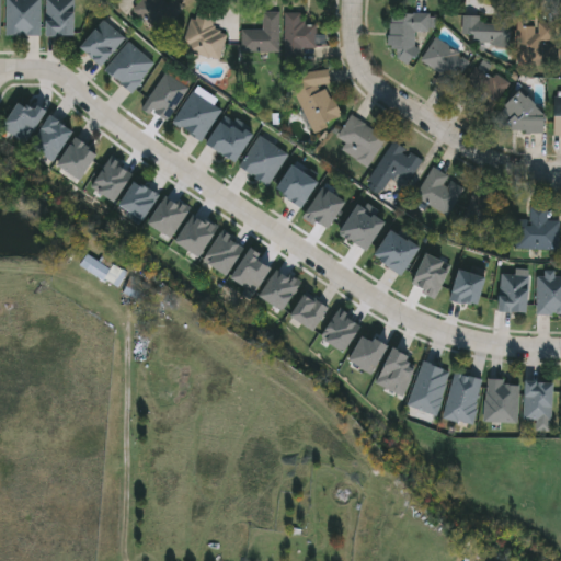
[(39,0),(39,35),(6,35),(6,0),(39,0)]
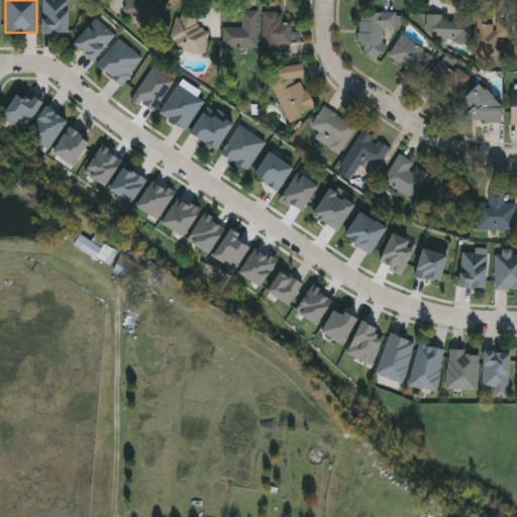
[(68,0),(68,32),(42,32),(42,0),(68,0)]
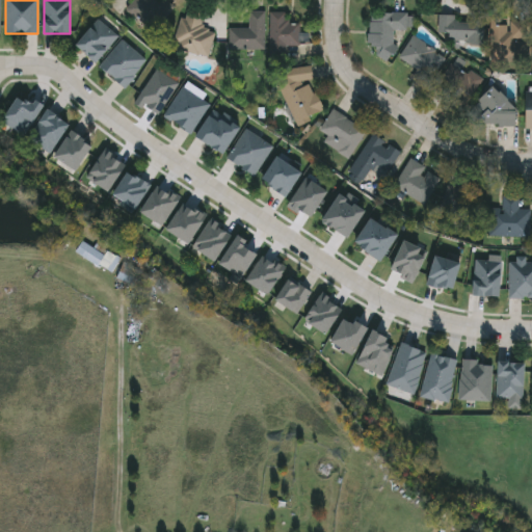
[(165,33),(128,10),(133,0),(166,0),(180,8),(165,33)]
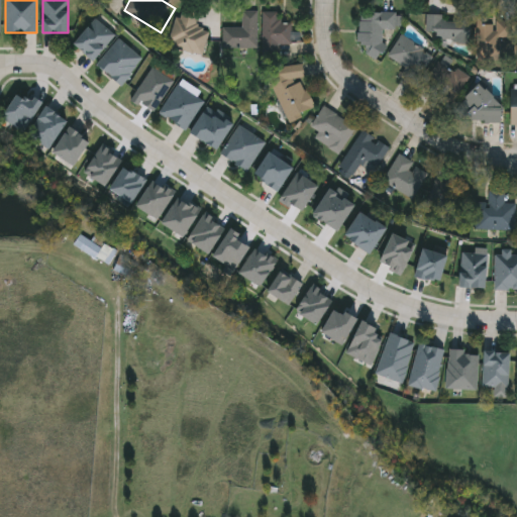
[(169,47),(178,6),(198,11),(195,26),(209,29),(203,56),(169,47)]
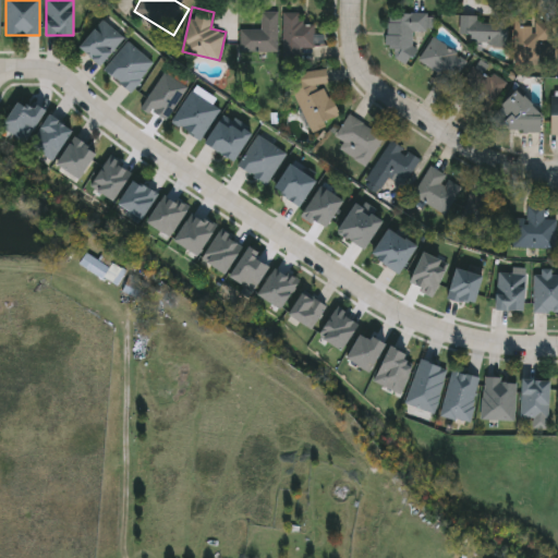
[(278,11),(278,53),(240,53),(240,29),(261,29),(261,11),(278,11)]
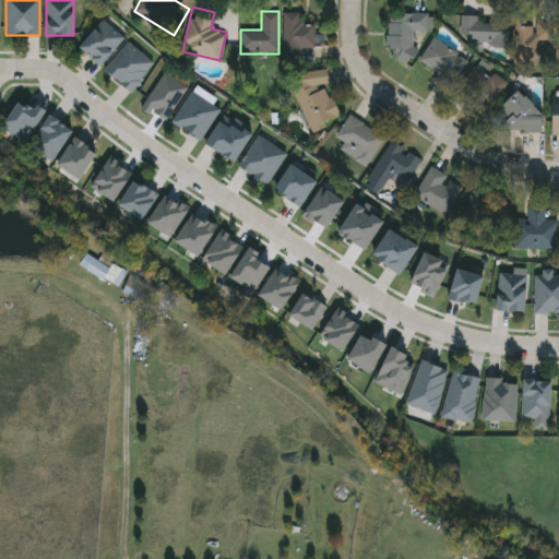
[(433,13),(433,31),(413,31),(413,61),(389,61),(389,13),(433,13)]
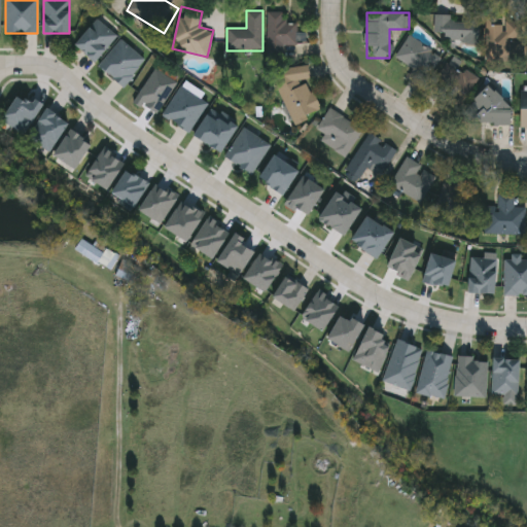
[(286,13),(286,24),(297,24),(297,45),(268,45),(268,13),(286,13)]
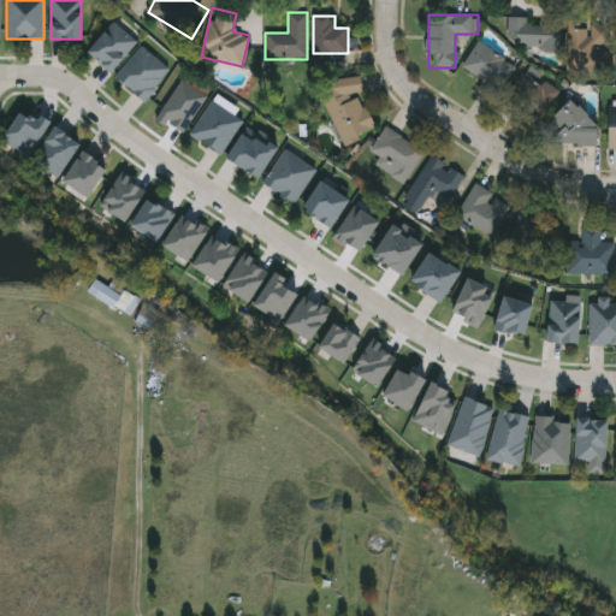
[(560,49),(507,48),(508,19),(561,22),(560,49)]
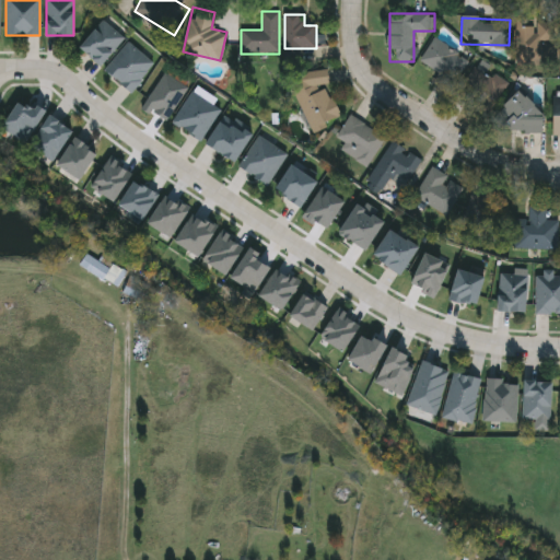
[(125,41),(100,66),(80,46),(105,21),(125,41)]
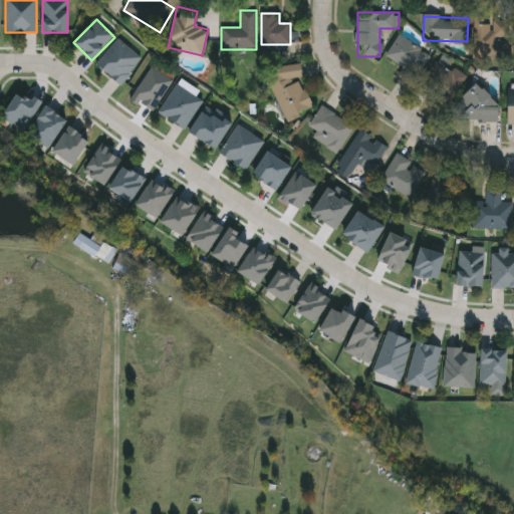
[(477,20),(509,21),(509,58),(477,57),(477,20)]
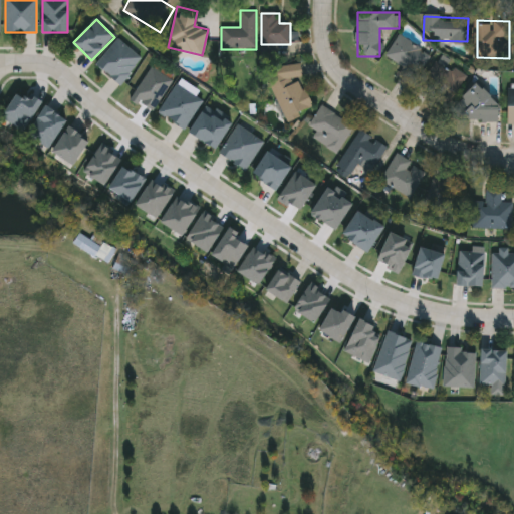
[(404,67),(386,57),(399,35),(430,53),(412,84),(398,76),(404,67)]
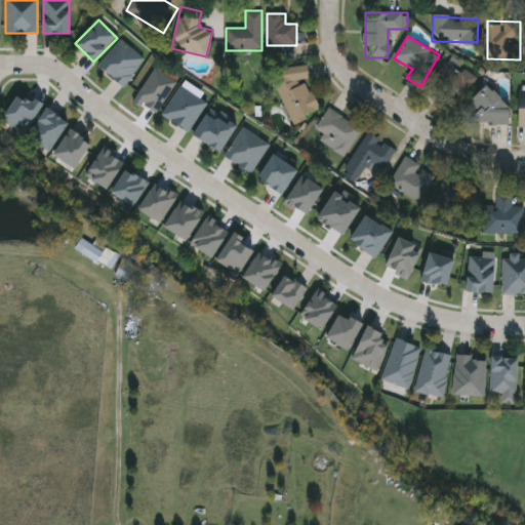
[(145,61),(123,86),(98,66),(120,39),(145,61)]
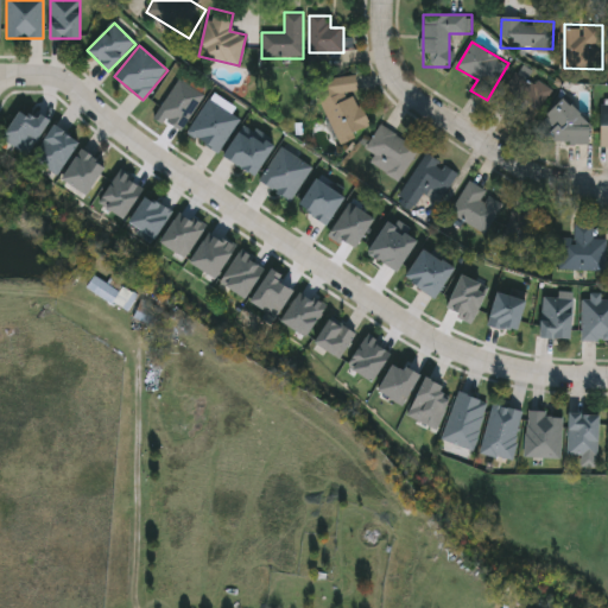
[(550,94),(523,125),(495,100),(521,69),(550,94)]
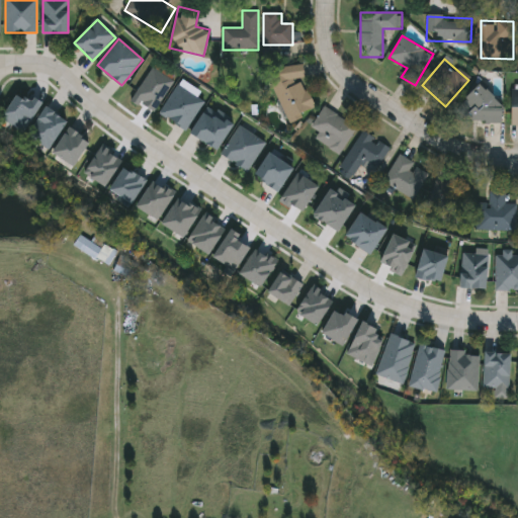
[(288,119),(267,78),(286,69),(294,85),(303,81),(315,106),(288,119)]
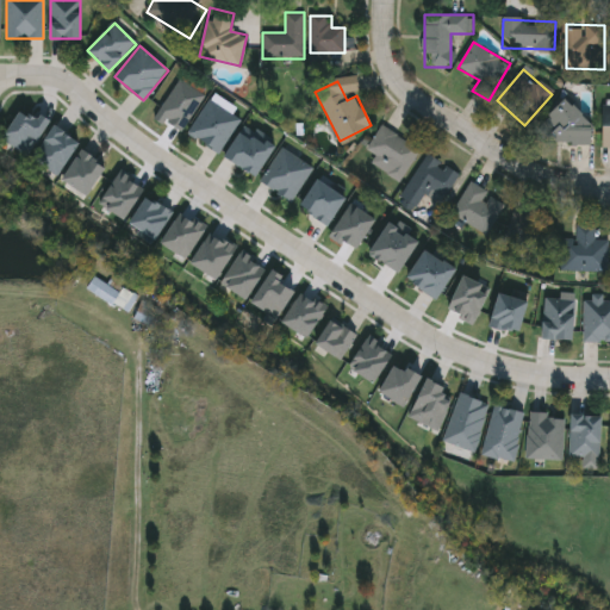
[(590,143),(545,143),(545,105),(590,105),(590,143)]
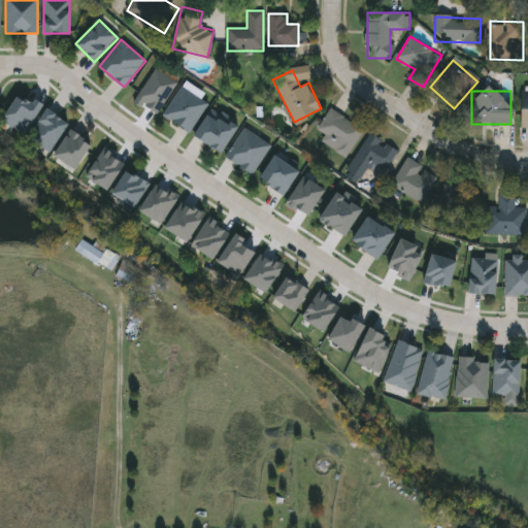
[(24,135),(1,121),(20,93),(42,107),(24,135)]
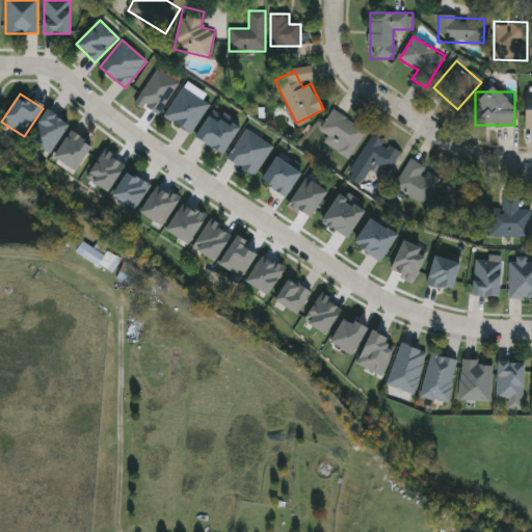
[(27,139),(47,109),(70,124),(50,154),(27,139)]
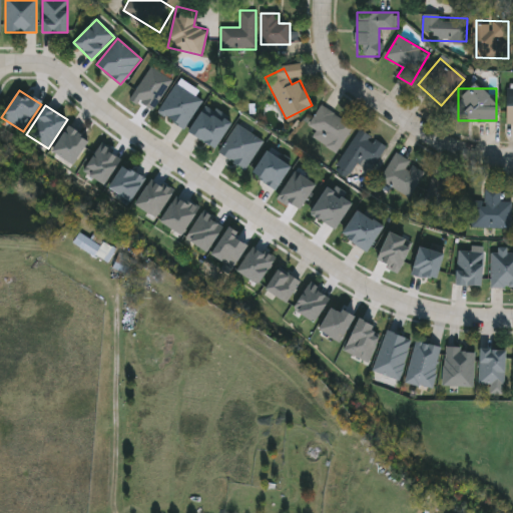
[(309,127),(319,106),(353,122),(339,152),(311,139),(315,130),(309,127)]
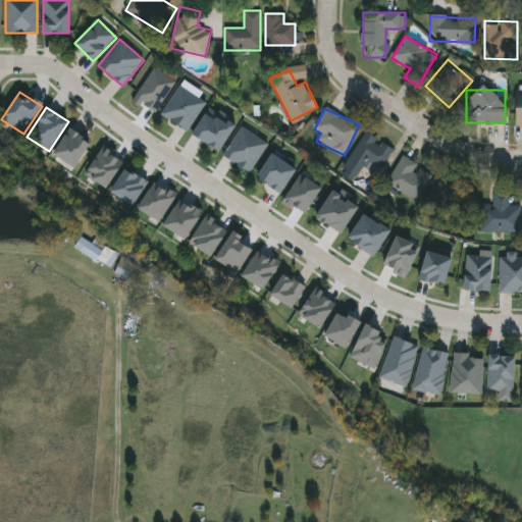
[(222,155),(243,124),(269,143),(249,173),(222,155)]
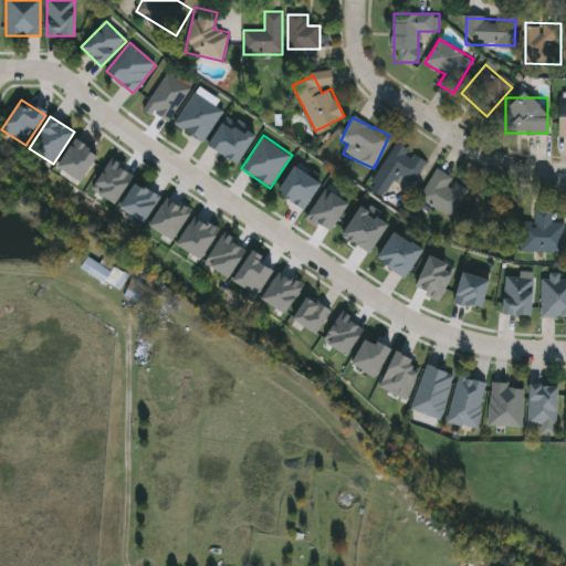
[(59,167),(76,139),(100,154),(82,181),(59,167)]
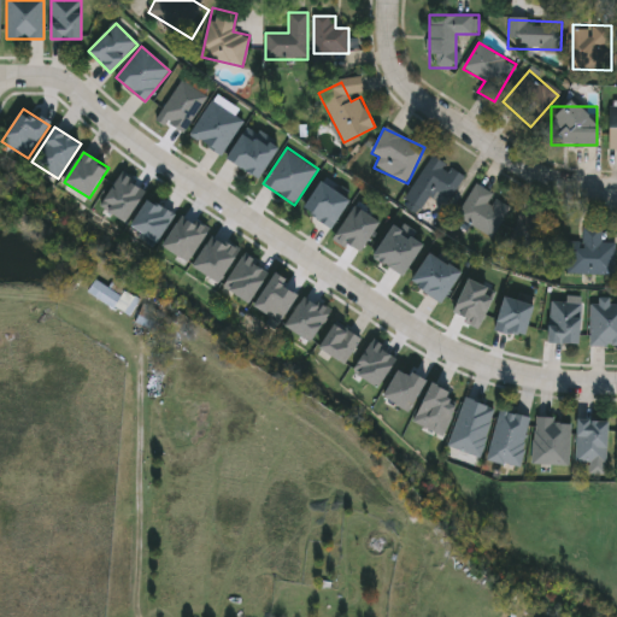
[(464,177),(446,206),(430,197),(422,210),(405,199),(433,156),(464,177)]
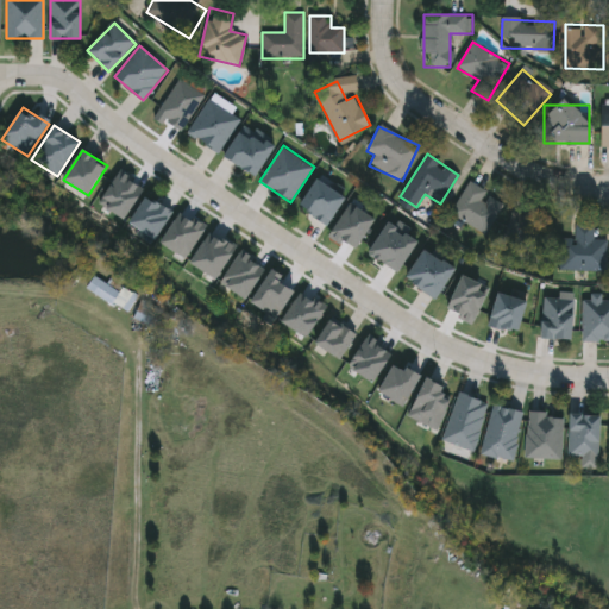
[(503,205),(484,234),(451,212),(470,182),(503,205)]
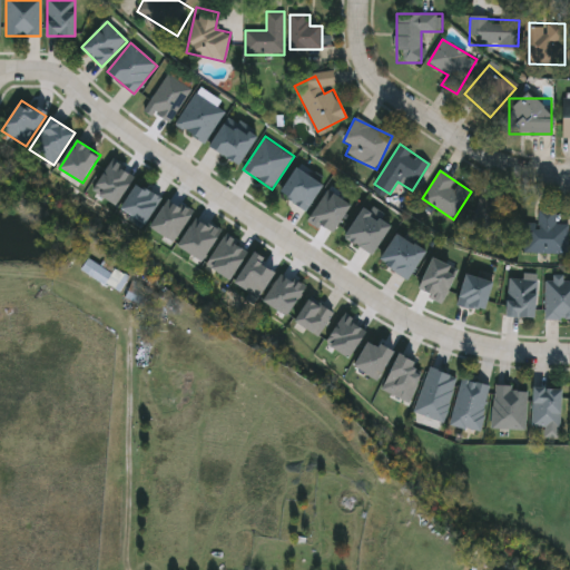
[(144,225),(120,208),(138,184),(161,200),(144,225)]
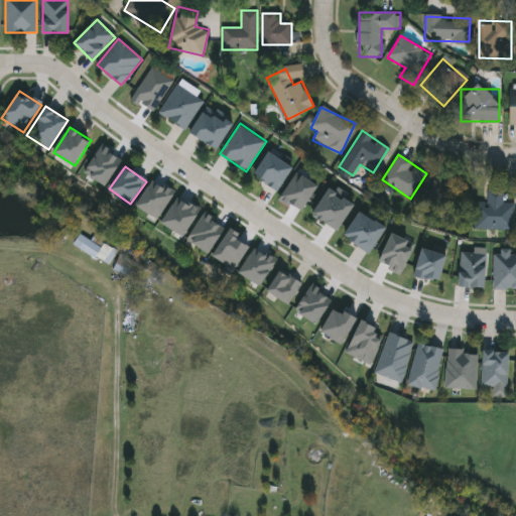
[(467,187),(460,223),(424,216),(431,180),(467,187)]
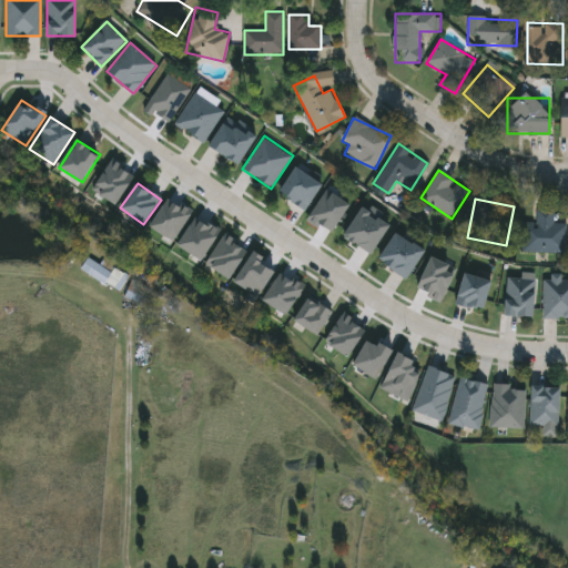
[(565,254),(521,253),(523,222),(536,222),(536,209),(554,210),(554,223),(566,223),(565,254)]
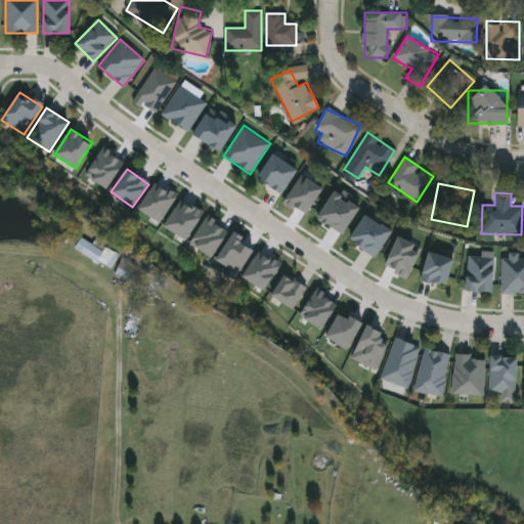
[(106,269),(74,248),(82,234),(116,256),(106,269)]
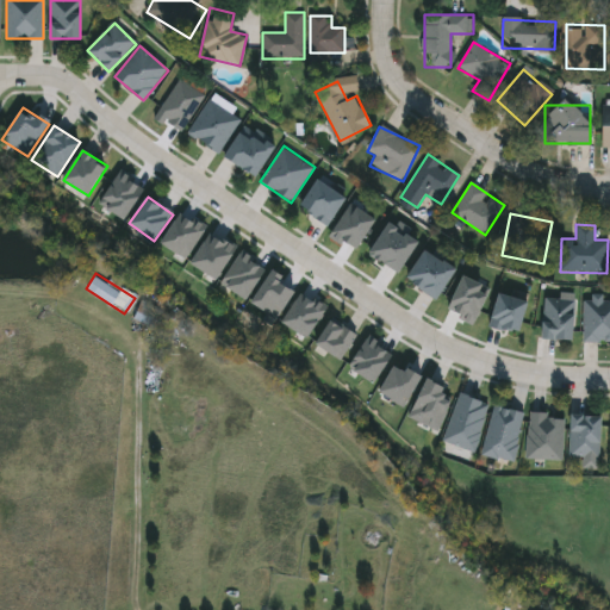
[(542,340),(543,298),(576,299),(574,340),(542,340)]
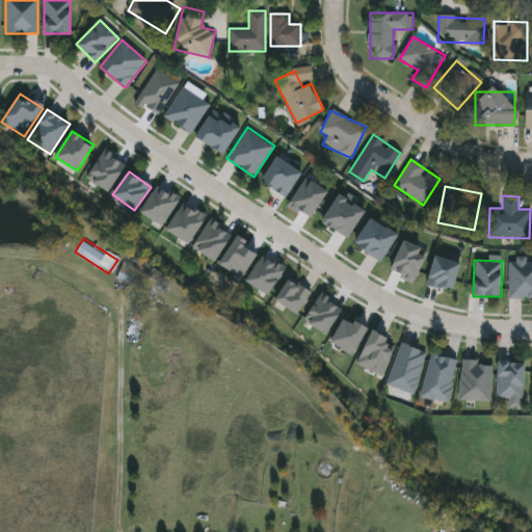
[(136,268),(129,284),(134,286),(136,281),(152,288),(150,291),(145,289),(144,292),(115,278),(123,262),(136,268)]
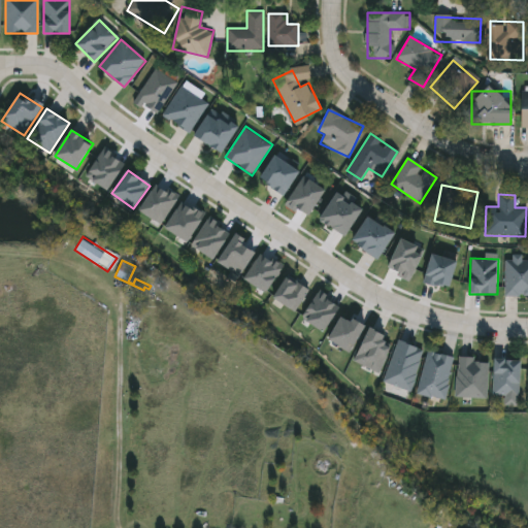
[(527,261),(527,296),(504,296),(504,261),(527,261)]
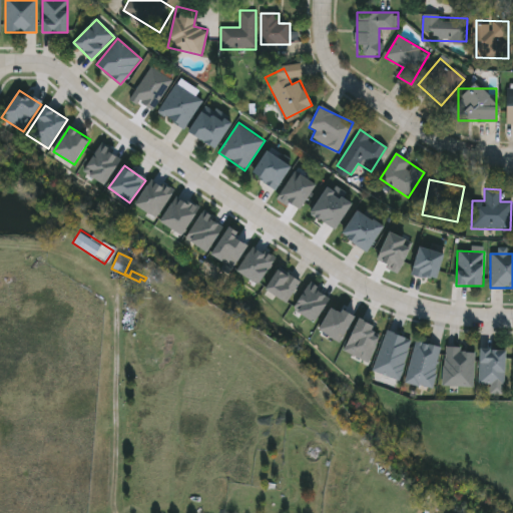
[(400,380),(373,372),(385,331),(411,338),(400,380)]
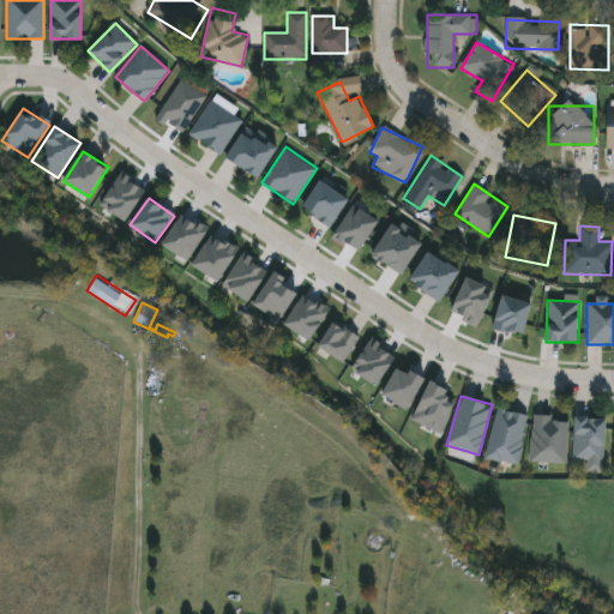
[(486,458),(495,408),(527,414),(517,464),(486,458)]
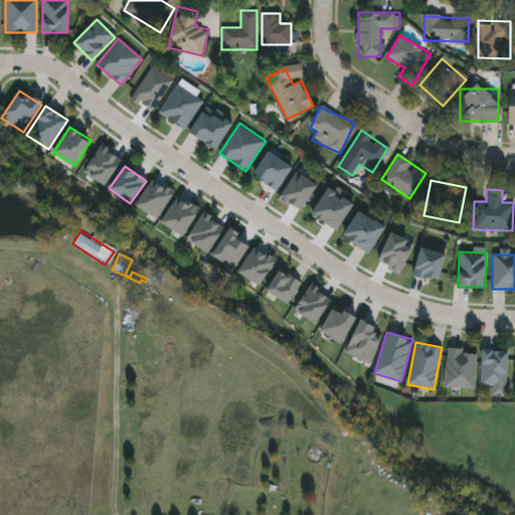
[(445,386),(447,348),(477,350),(475,388),(445,386)]
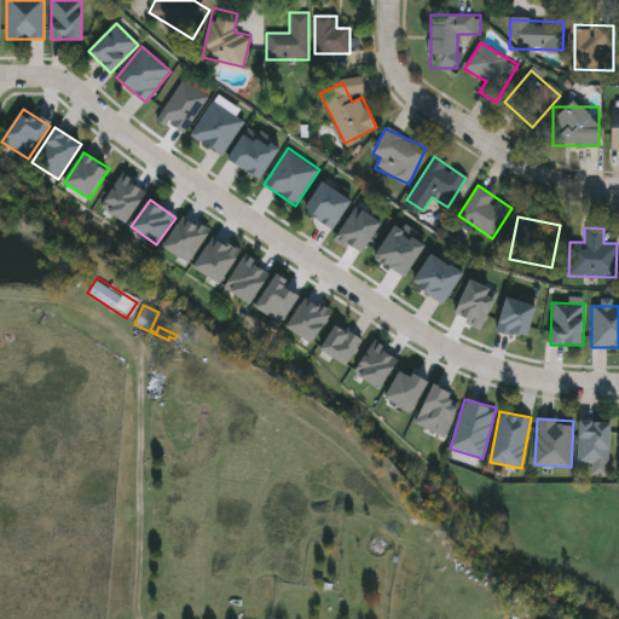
[(611,463),(578,463),(578,421),(611,421),(611,463)]
